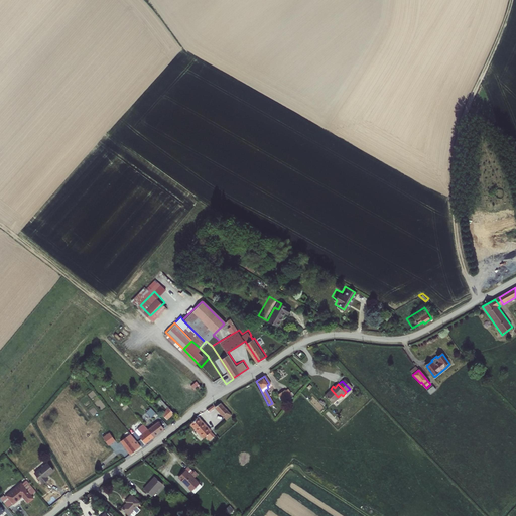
[(427,390),(430,394),(436,389),(433,385),(427,390)]
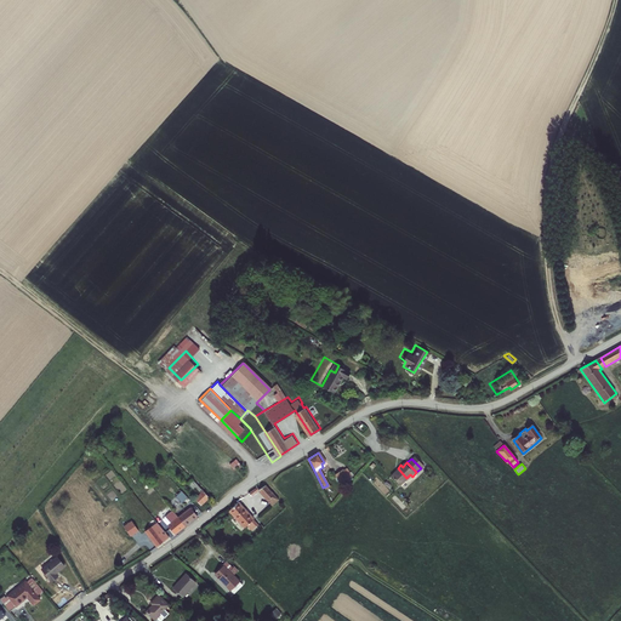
[(398,468),(386,479),(396,489),(406,478),(398,468)]
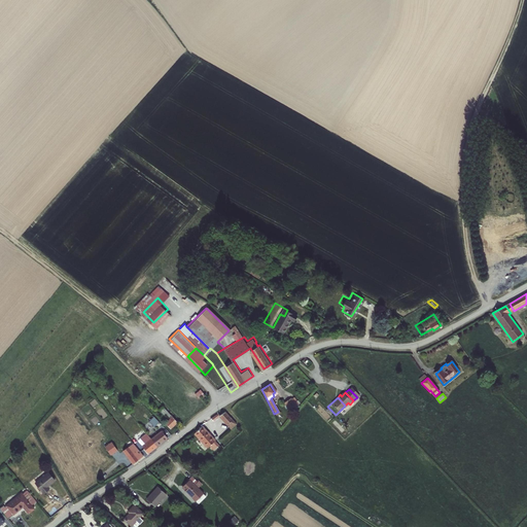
[(293,406),(290,399),(283,403),(287,409),(293,406)]
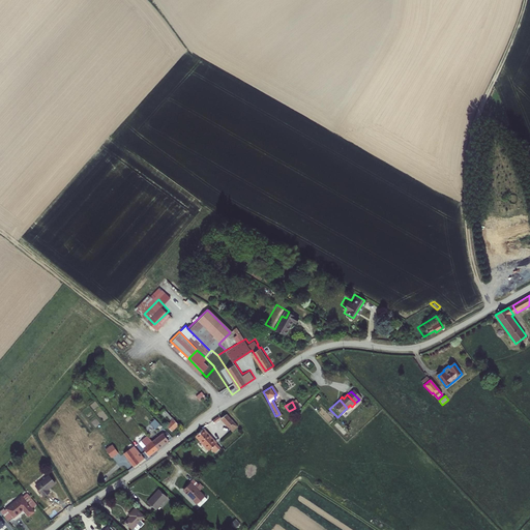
[(167,427),(172,432),(178,425),(165,411),(160,414),(166,419),(167,417),(172,422),(167,427)]
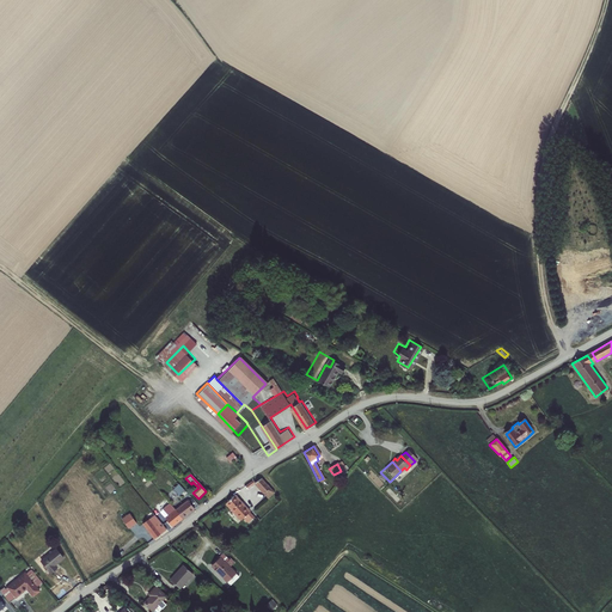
[(248,487),(250,490),(258,485),(265,495),(273,489),(264,481),(257,484),(256,483),(248,487)]
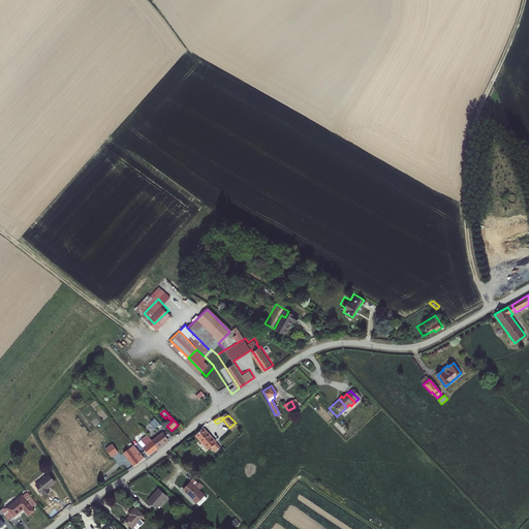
[(146,426),(151,431),(159,423),(154,417),(146,426)]
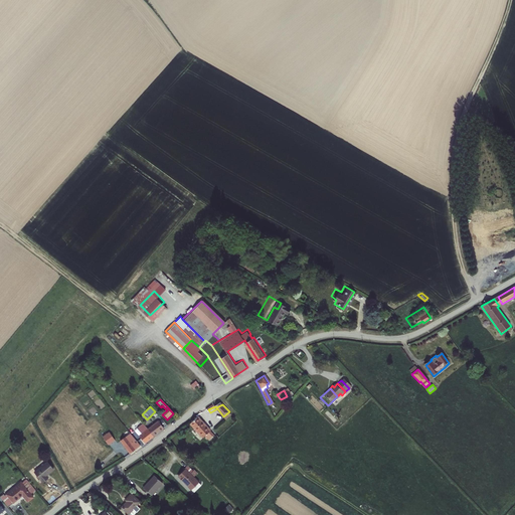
[(197,416),(190,422),(202,439),(204,437),(208,441),(210,439),(212,441),(216,439),(200,418),(205,415),(203,411),(196,415),(197,416)]
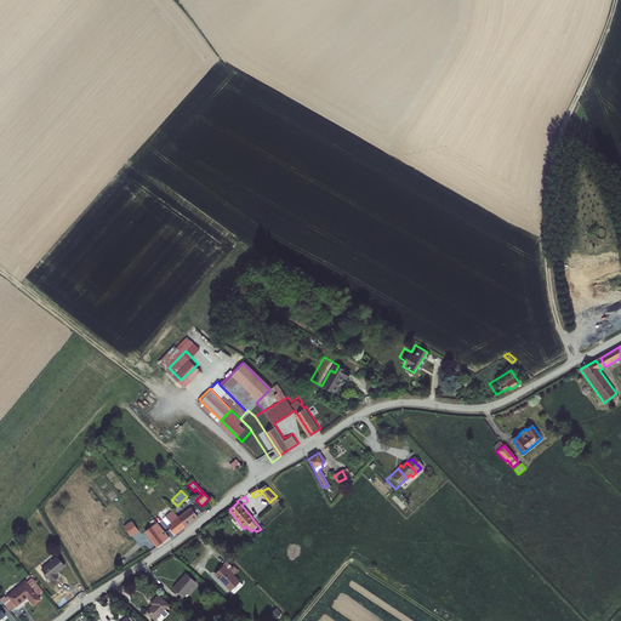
[(280,501),(277,496),(269,502),(273,507),(280,501)]
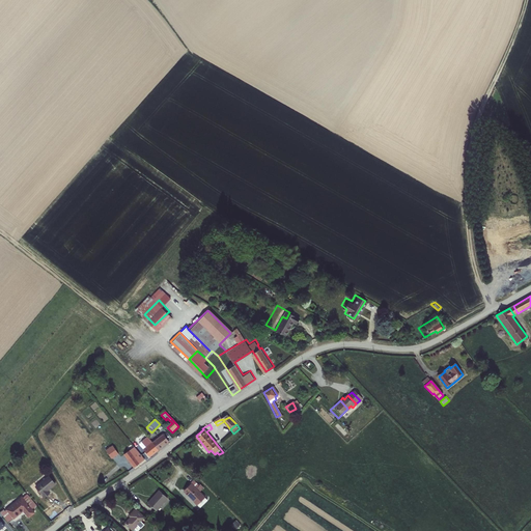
[(163,434),(151,442),(158,448),(169,440),(163,434)]
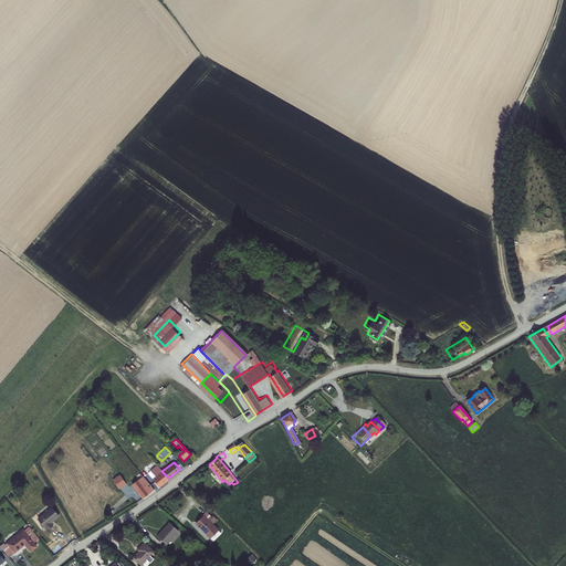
[(161,471),(148,482),(153,488),(154,490),(169,480),(168,478),(161,471)]
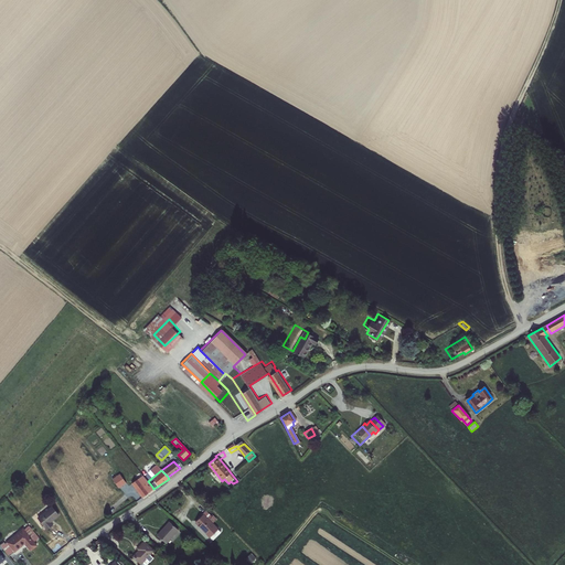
[(120,472),(113,478),(119,487),(127,481),(120,472)]
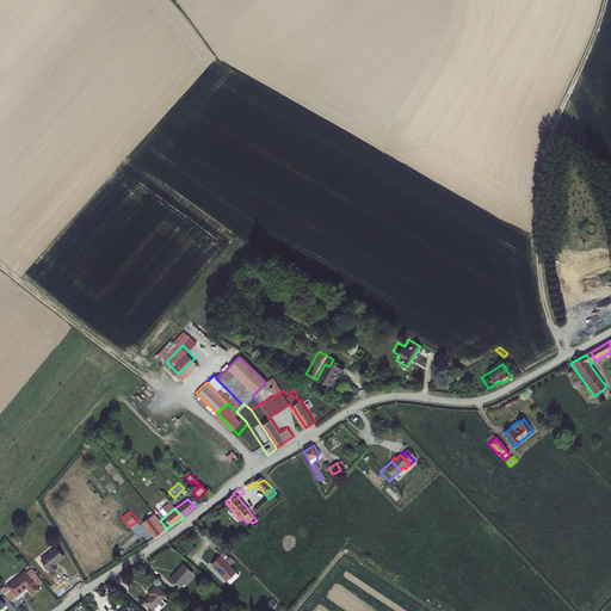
[(143,522),(153,535),(165,526),(160,520),(153,513),(143,522)]
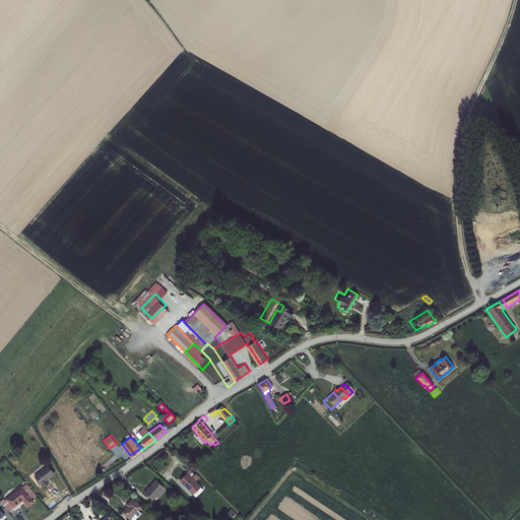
[(37,475),(45,485),(50,481),(48,478),(56,472),(50,464),(37,475)]
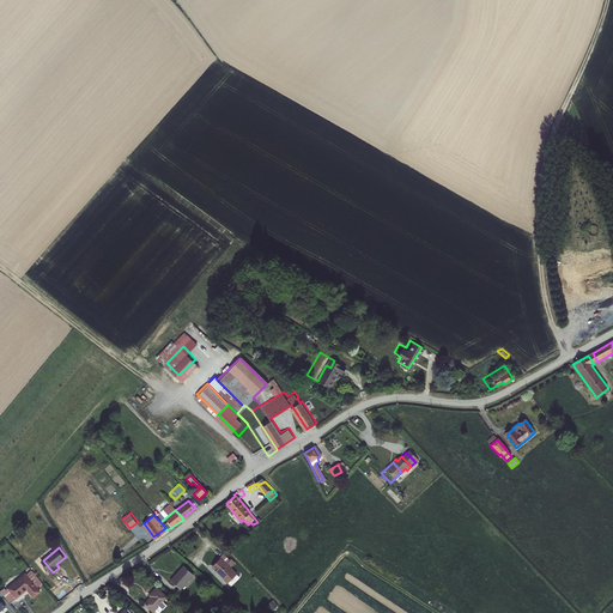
[(223,554),(219,558),(220,559),(212,568),(226,582),(235,575),(231,570),(236,565),(223,554)]
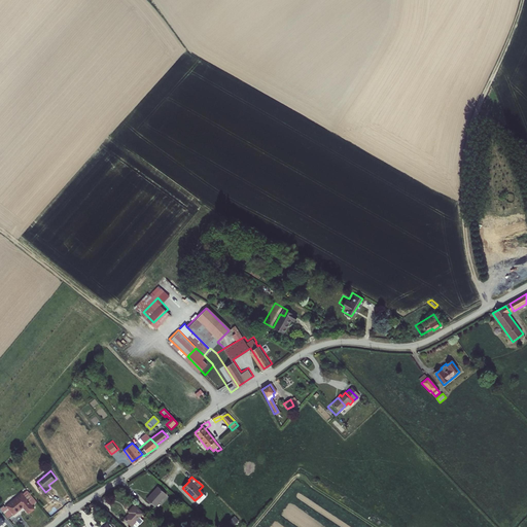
[(160,488),(147,499),(155,507),(167,495),(160,488)]
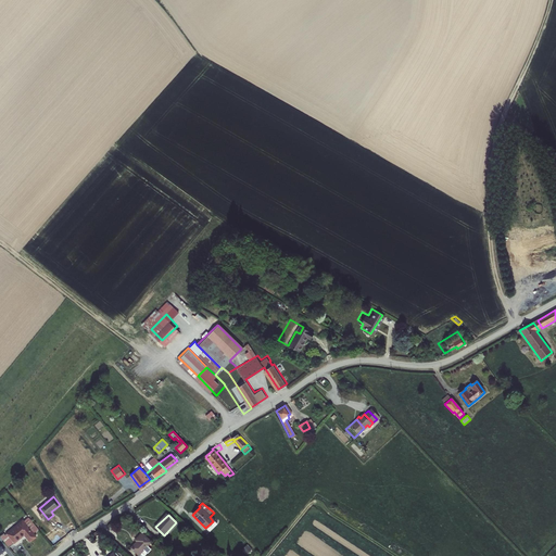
[(1,533),(10,545),(26,532),(30,540),(36,535),(24,519),(8,533),(4,530),(1,533)]
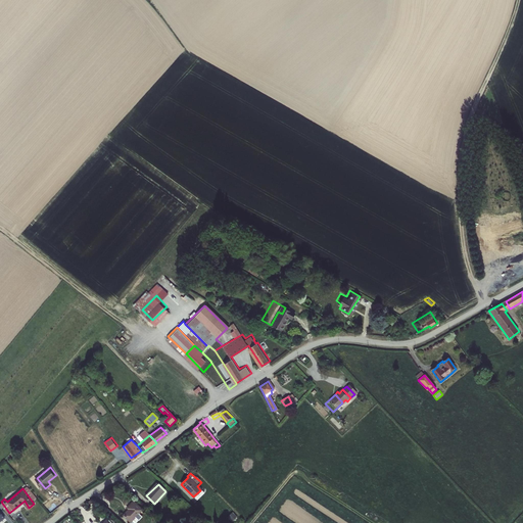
[(128,512),(124,517),(130,522),(142,511),(134,503),(126,510),(128,512)]
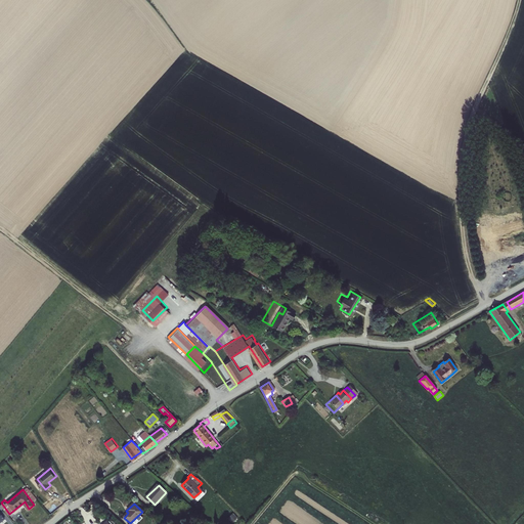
[(233,522),(238,517),(233,512),(228,517),(233,522)]
